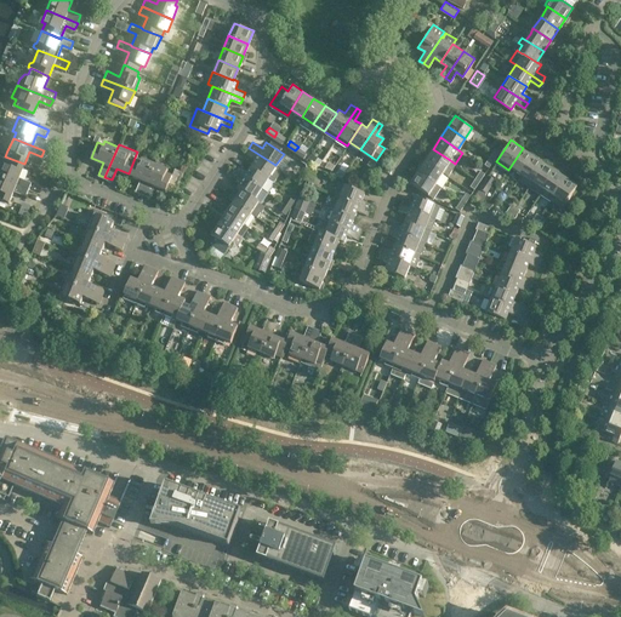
[(303,156),(306,152),(298,147),(295,150),(303,156)]
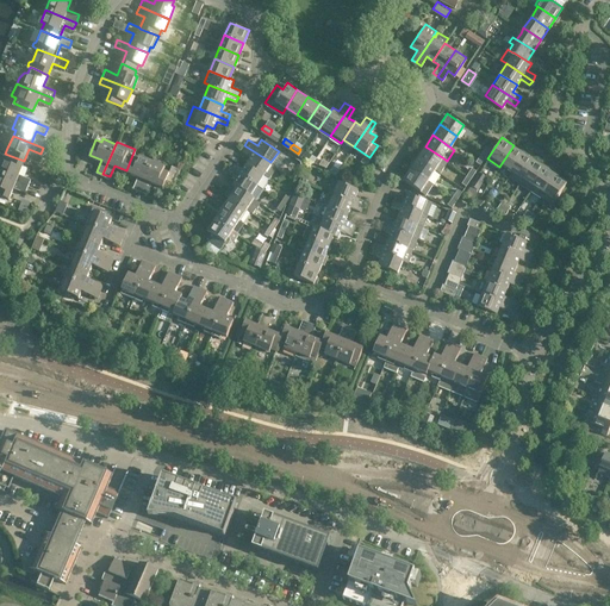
[(491,147),(486,144),(481,151),(485,155),(491,147)]
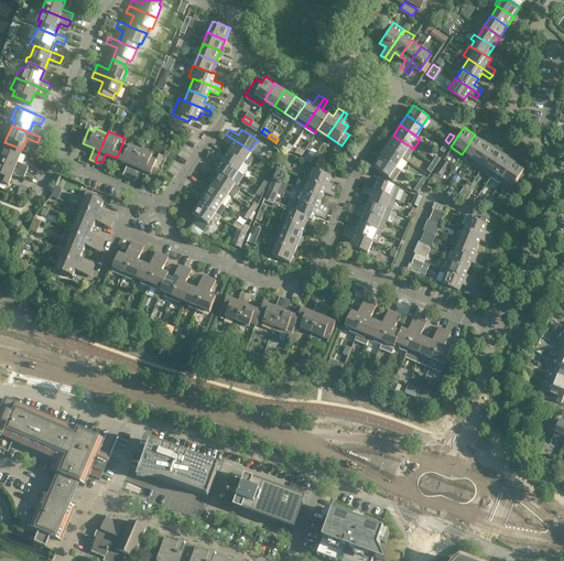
[(226,135),(224,138),(231,143),(228,150),(243,160),(249,163),(256,153),(250,150),(226,135)]
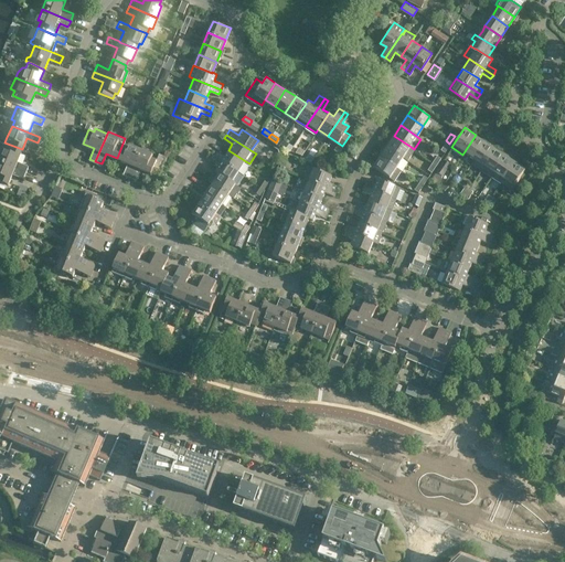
[(486,141),(476,135),(465,151),(475,157),(486,141)]
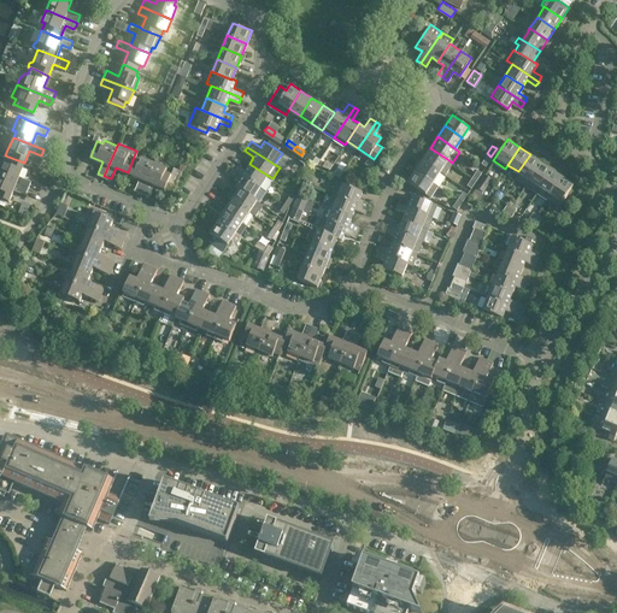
[(452,163),(447,159),(430,148),(423,158),(440,170),(445,174),(452,163)]
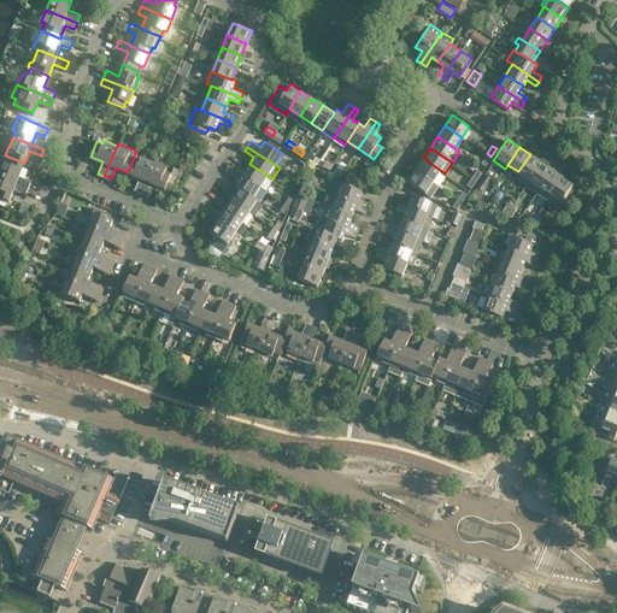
[(481,161),(486,164),(491,157),(487,153),(481,161)]
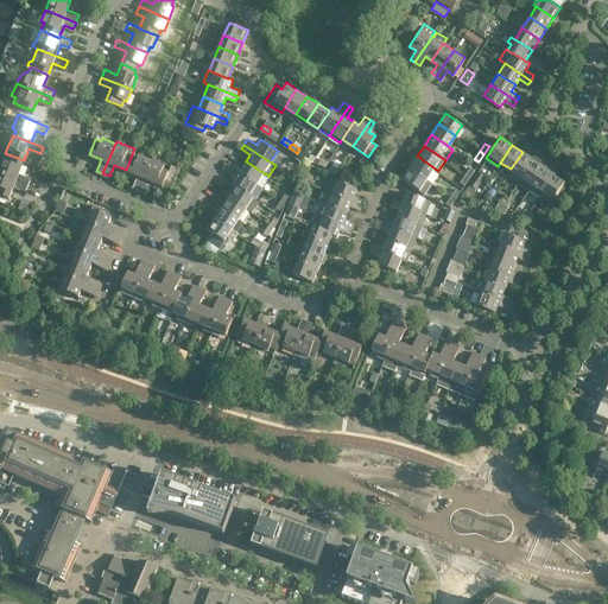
[(523,152),(511,169),(507,173),(518,180),(533,159),(523,152)]
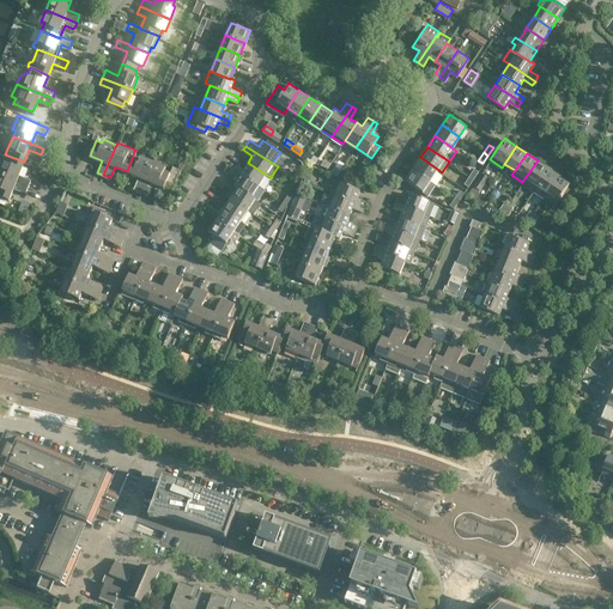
[(31,178),(19,174),(24,162),(5,154),(0,166),(0,174),(28,186),(31,178)]
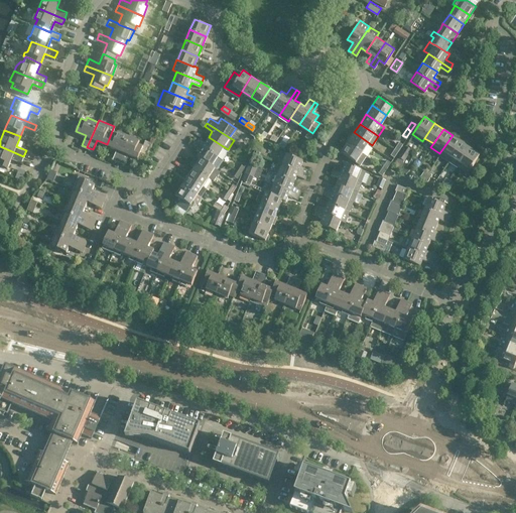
[(107,144),(116,148),(112,157),(118,160),(128,135),(118,130),(117,133),(112,131),(107,144)]
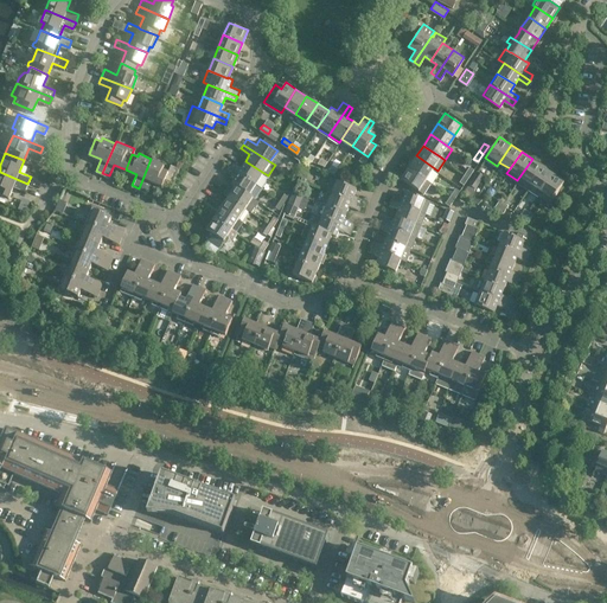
[(409,167),(426,178),(433,167),(416,155),(409,167)]
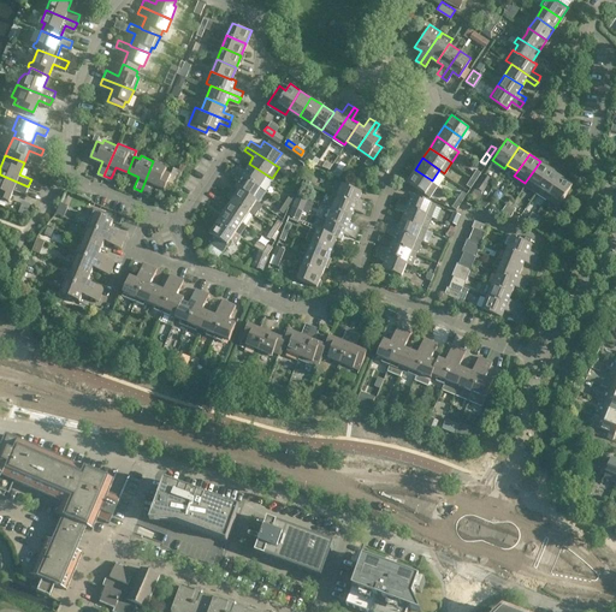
[(141,191),(148,194),(153,182),(165,186),(171,172),(165,170),(166,166),(153,161),(141,191)]
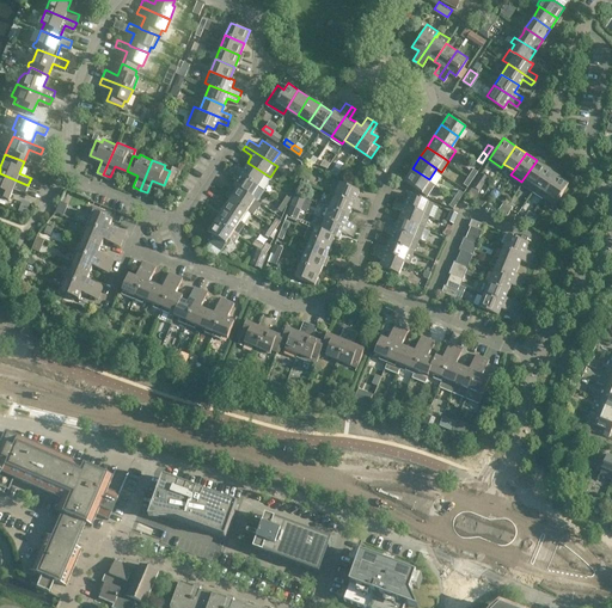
[(521,182),(532,189),(548,167),(537,160),(521,182)]
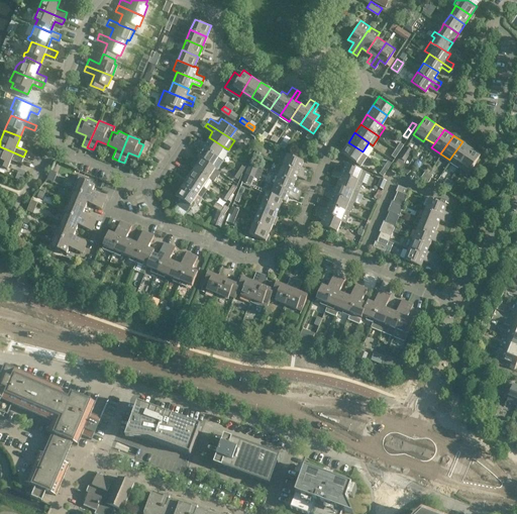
[(198,136),(195,141),(217,156),(223,146),(209,137),(206,141),(198,136)]
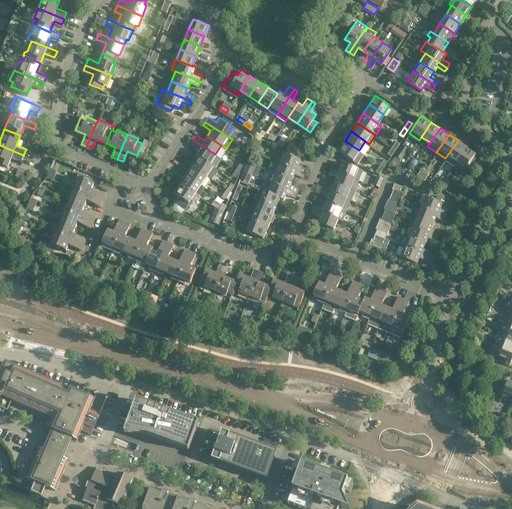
[(277,142),(282,146),(285,140),(280,137),(277,142)]
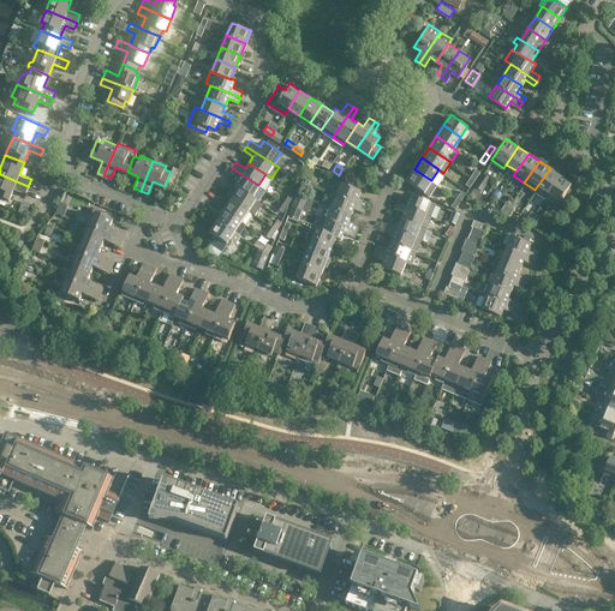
[(238,187),(251,196),(252,196),(258,185),(232,168),(230,172),(238,178),(234,185),(238,187)]
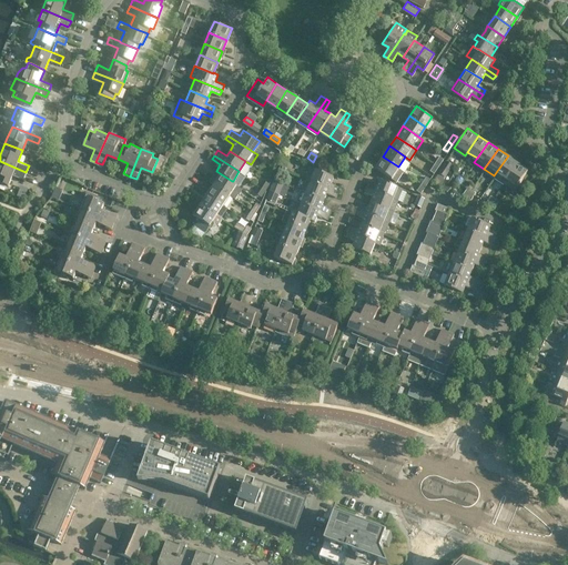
[(508,155),(494,175),(504,182),(518,162),(508,155)]
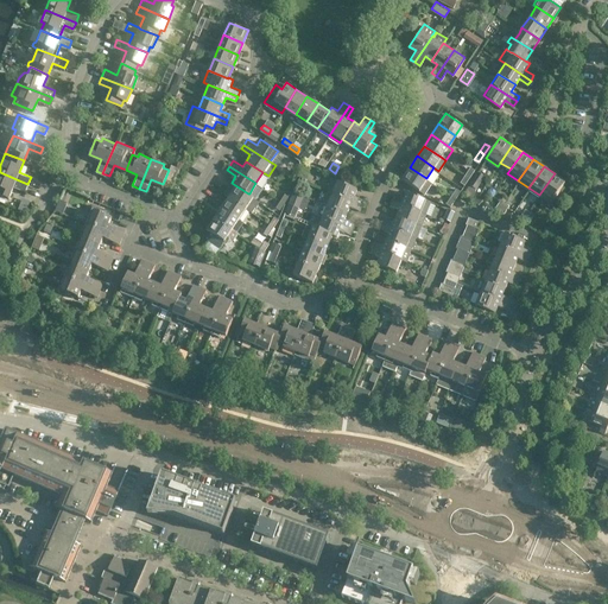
[(431,182),(426,178),(410,167),(401,178),(424,192),(431,182)]
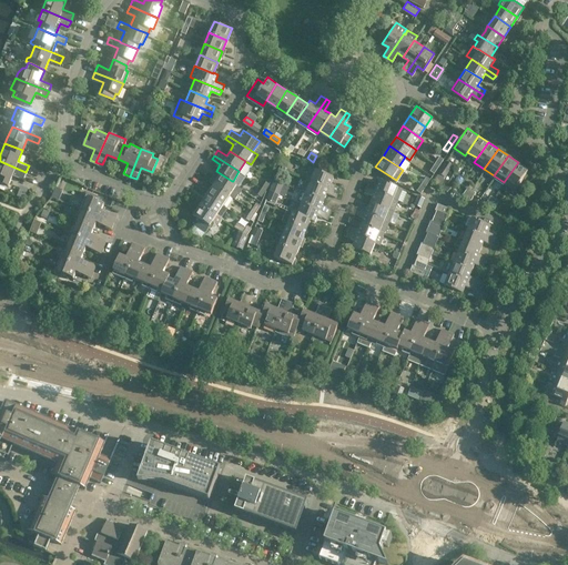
[(447,159),(438,171),(445,175),(454,162),(447,159)]
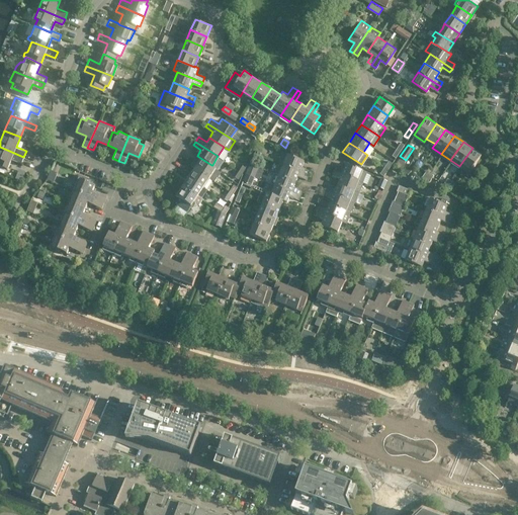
[(0,147),(0,164),(0,165),(0,169),(4,171),(6,167),(7,168),(11,158),(21,162),(23,157),(0,147)]
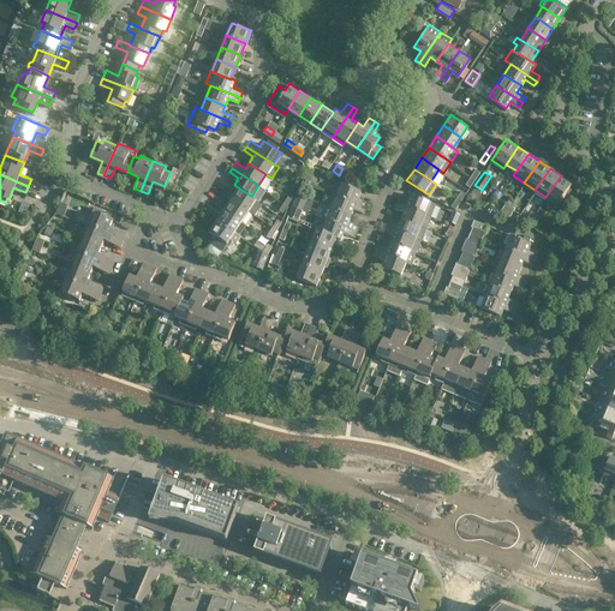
[(561,175),(545,197),(557,204),(572,183),(561,175)]
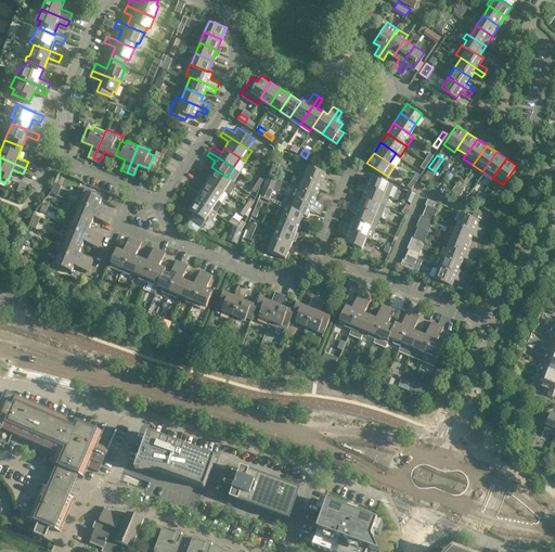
[(323,177),(325,170),(304,162),(299,172),(330,185),(332,181),(323,177)]
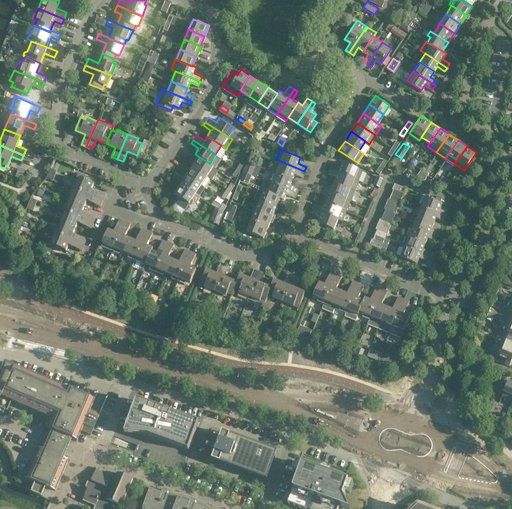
[(195,154),(189,163),(192,165),(207,175),(207,174),(212,177),(218,168),(213,165),(210,163),(209,163),(198,156),(195,154)]
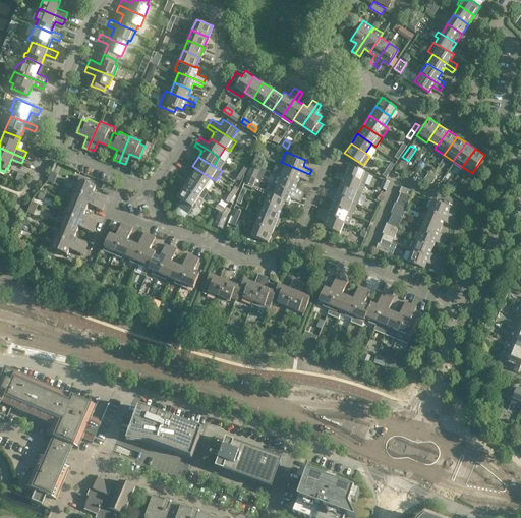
[(395,162),(391,160),(387,166),(390,169),(395,162)]
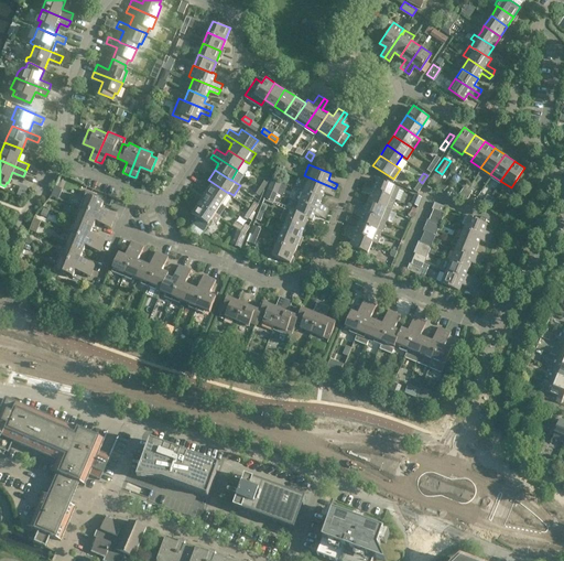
[(335,189),(304,175),(300,186),(322,196),(324,190),(333,194),(335,189)]
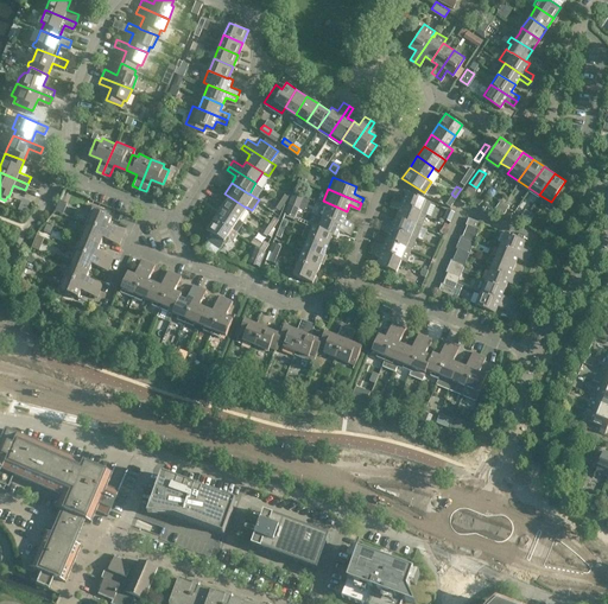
[(289,195),(282,190),(277,197),(284,202),(289,195)]
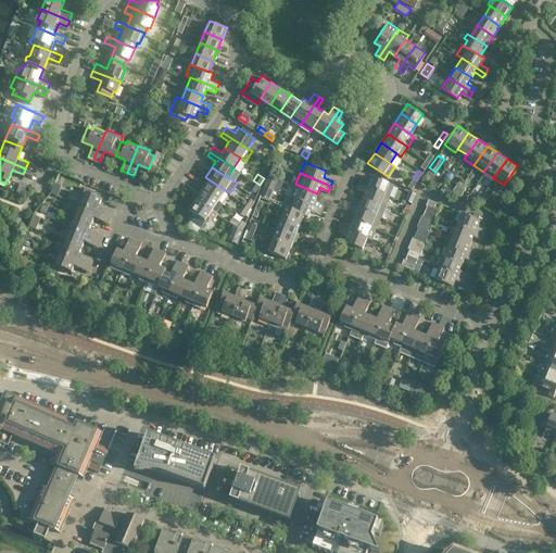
[(389,195),(394,183),(371,174),(369,180),(361,176),(358,181),(389,195)]
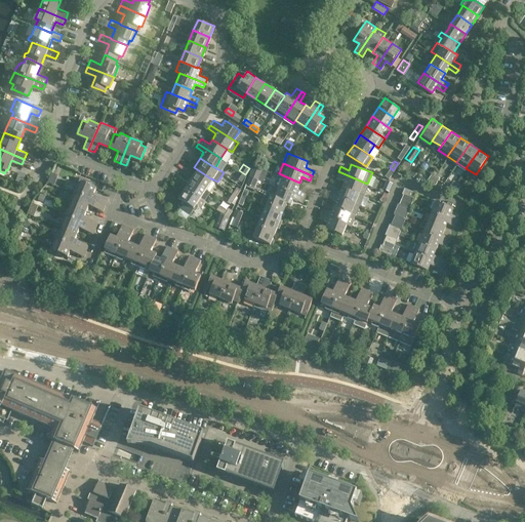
[(257,177),(260,170),(251,166),(248,174),(257,177)]
